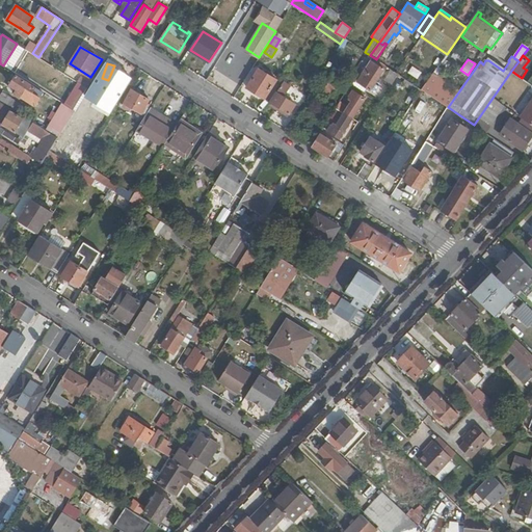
[(364,74),(362,77),(361,76),(356,82),(371,91),(384,70),(375,63),(367,76),(364,74)]
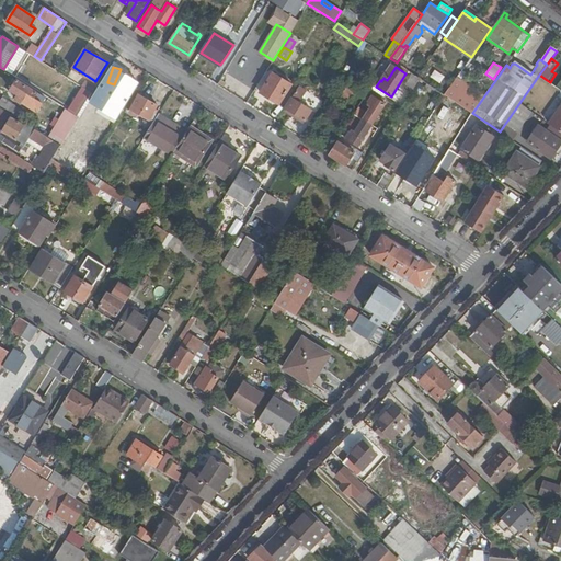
[(428,77),(439,83),(444,77),(434,70),(428,77)]
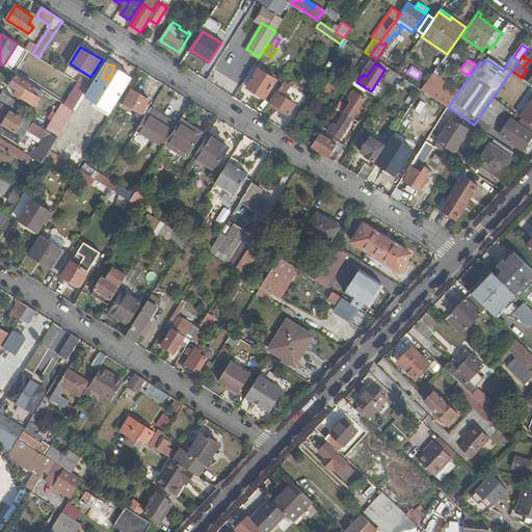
[(61,79),(64,74),(56,68),(52,73),(61,79)]
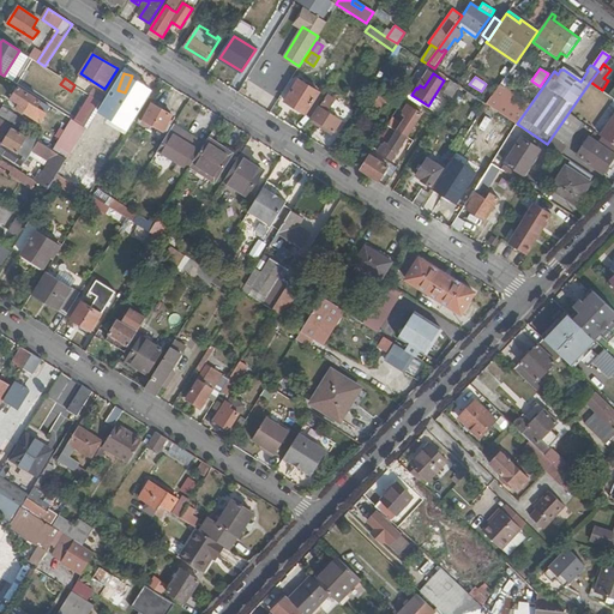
[(298,79),(284,101),(305,114),(318,92),(298,79)]
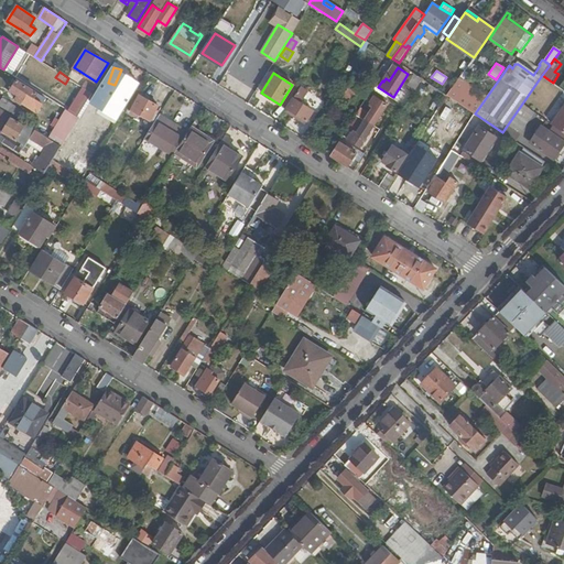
[(414,91),(422,79),(420,77),(414,74),(407,87),(414,91)]
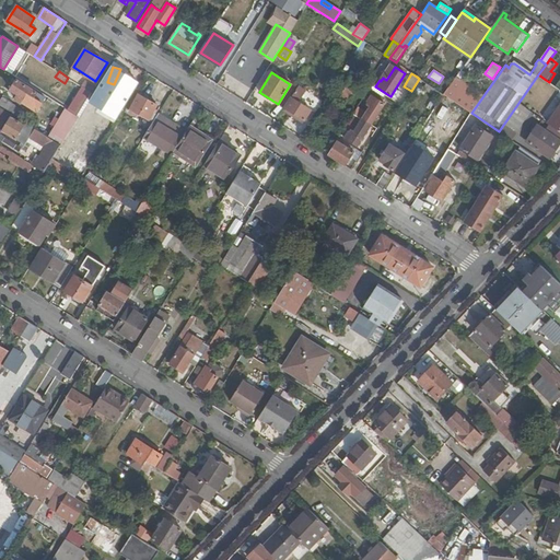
[(370,88),(351,76),(349,81),(343,77),(334,91),(351,102),(358,92),(364,96),(366,93),(370,88)]
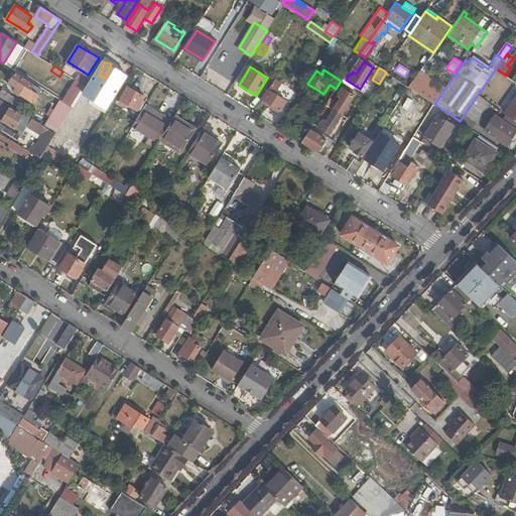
[(35,84),(16,72),(9,83),(16,87),(13,92),(20,96),(23,91),(29,95),(35,84)]
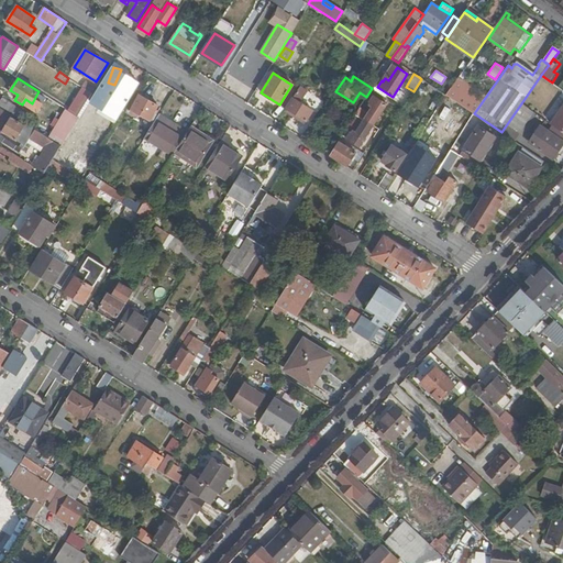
[(459,78),(452,88),(463,95),(470,85),(459,78)]
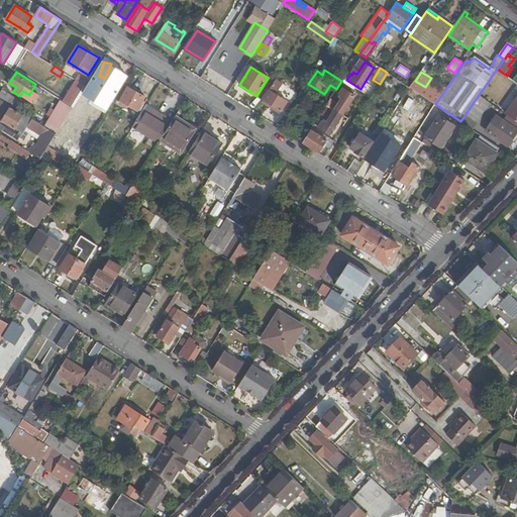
[(80,82),(84,77),(79,74),(76,80),(80,82)]
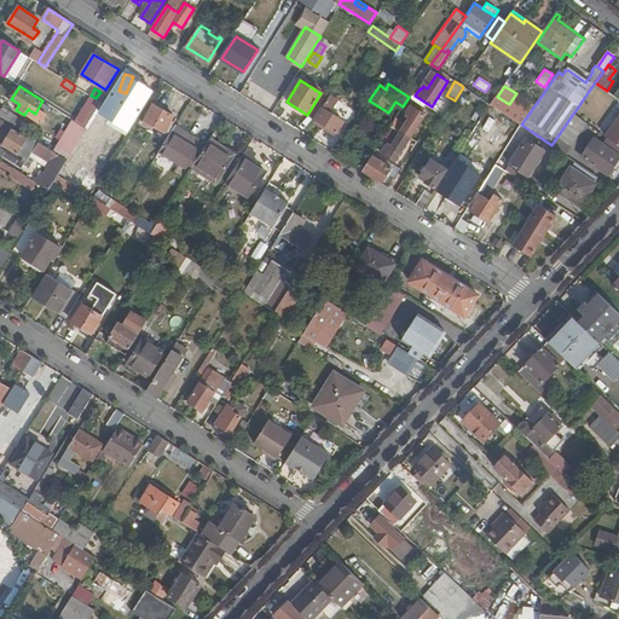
[(96,98),(104,104),(109,97),(100,92),(96,98)]
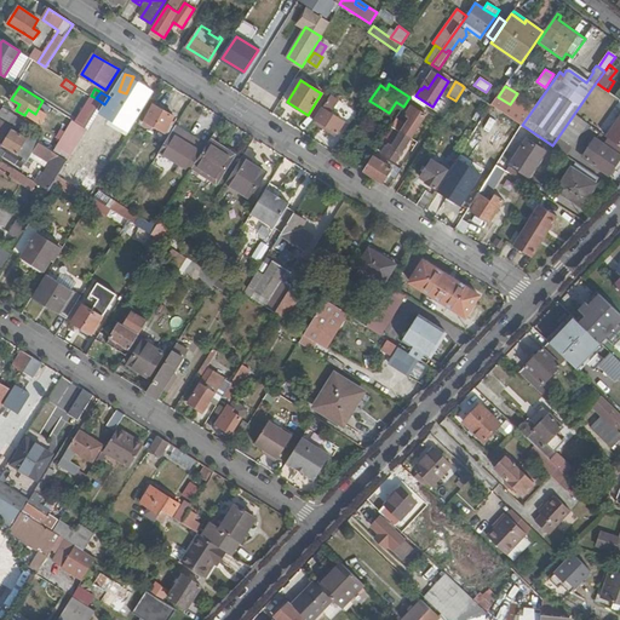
[(488,110),(492,105),(472,92),(469,98),(488,110)]
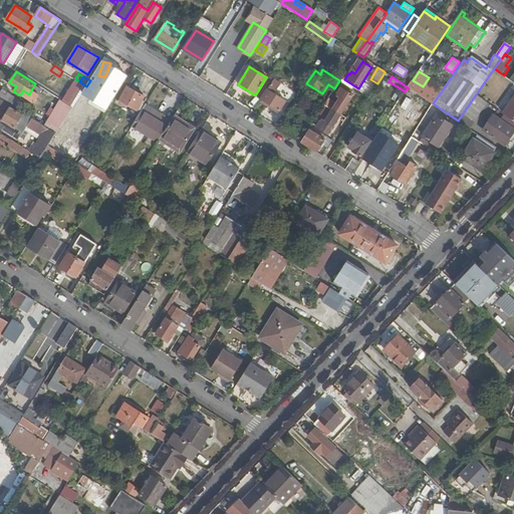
[(280,110),(286,101),(274,93),(281,82),(274,78),(261,98),(280,110)]
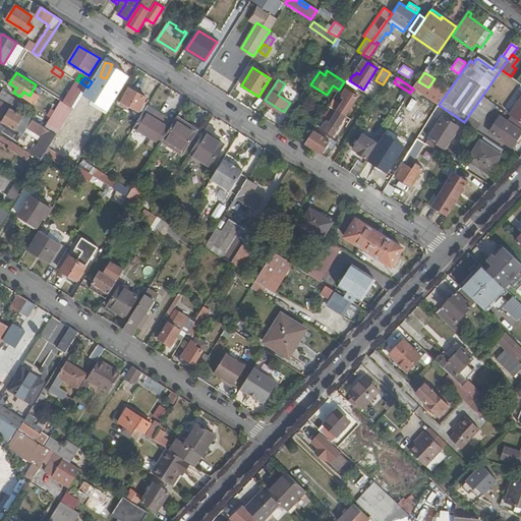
[(346,117),(360,93),(344,81),(341,87),(345,90),(341,94),(343,95),(341,97),(343,99),(340,104),(333,99),(329,106),(330,107),(346,117)]
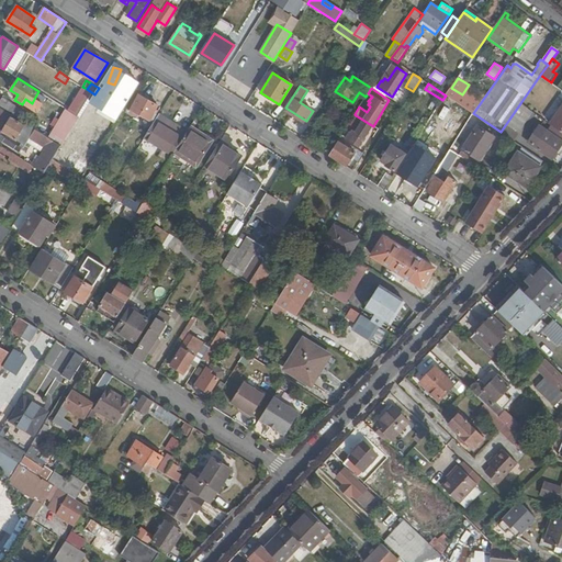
[(462,94),(451,88),(446,96),(454,101),(473,113),(479,105),(462,94)]
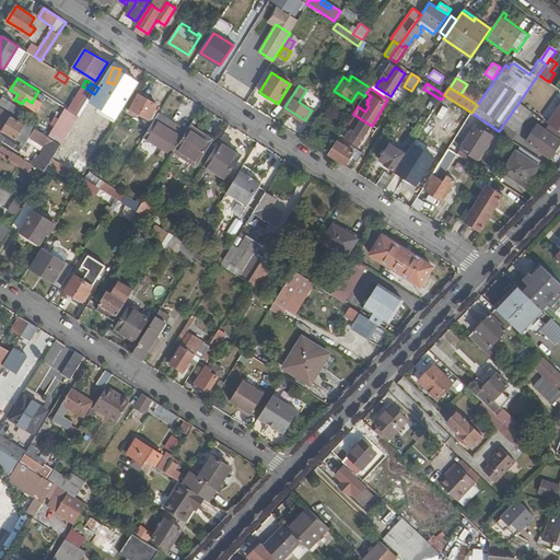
[(38,91),(32,103),(39,107),(48,97),(38,91)]
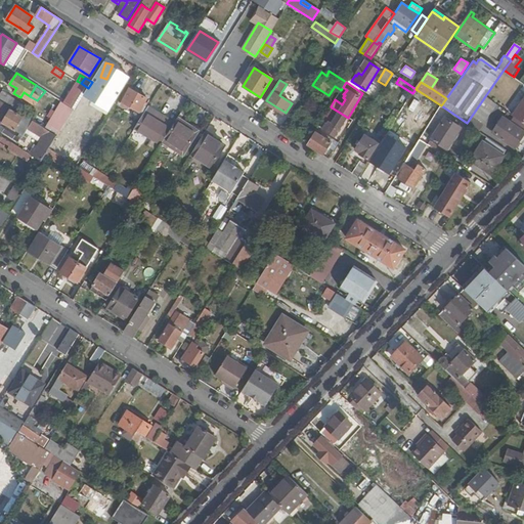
[(123,101),(142,113),(147,104),(146,102),(147,99),(129,89),(123,101)]
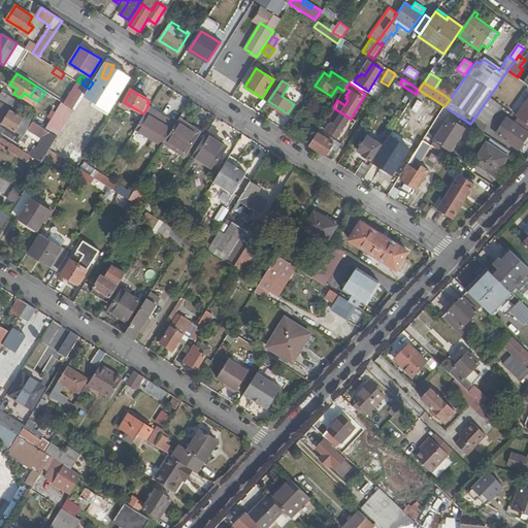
[(416,94),(415,96),(423,102),(427,95),(419,90),(416,94)]
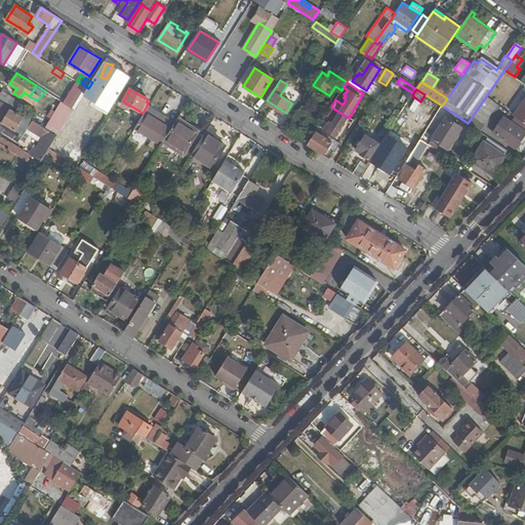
[(111,109),(117,94),(112,91),(105,107),(111,109)]
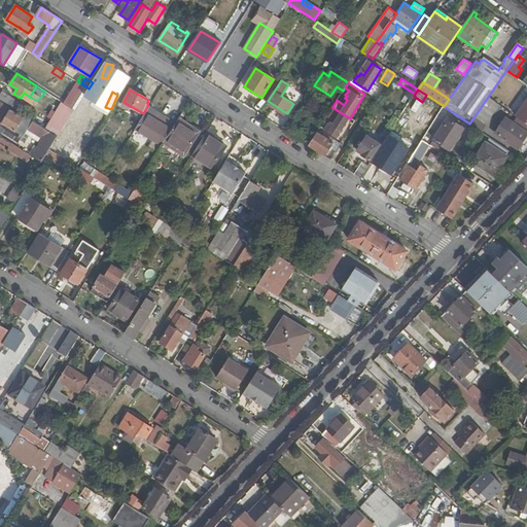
[(0,99),(1,100),(9,106),(13,100),(2,93),(0,95),(0,99)]
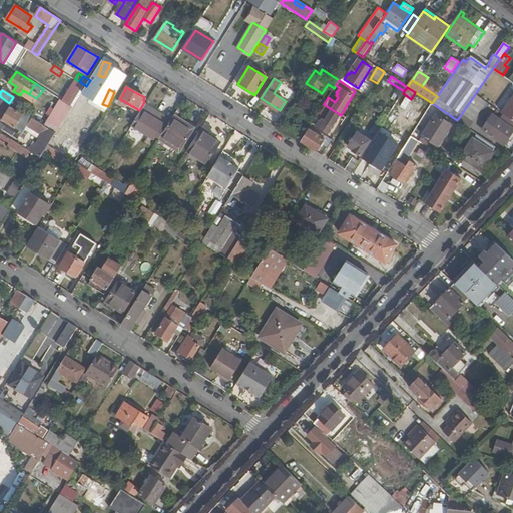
[(512,96),(501,113),(512,121),(512,96)]
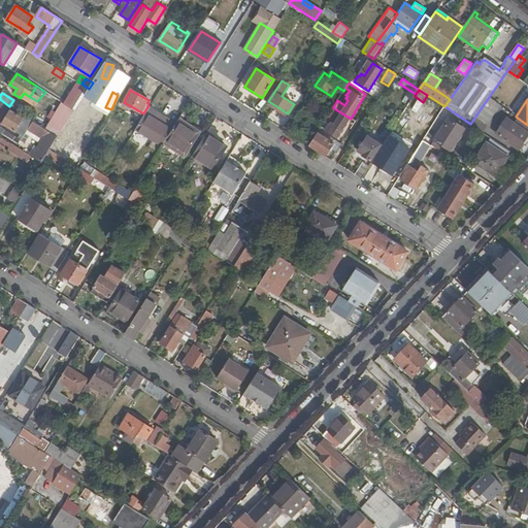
[(0,123),(2,124),(12,107),(9,106),(1,100),(0,102),(0,123)]
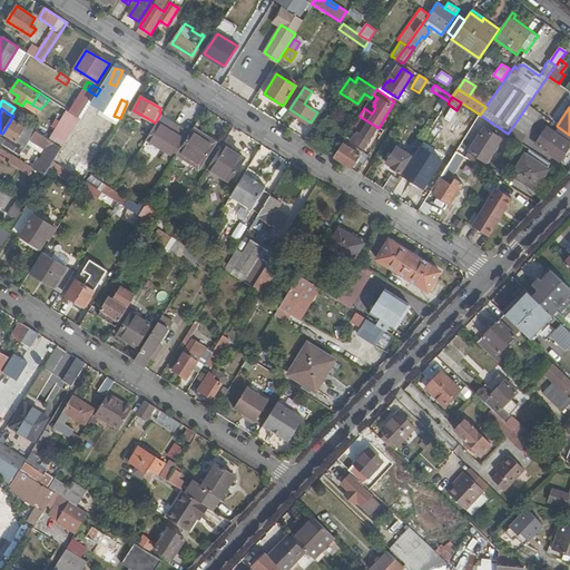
[(81,119),(72,115),(67,124),(76,129),(77,126),(81,119)]
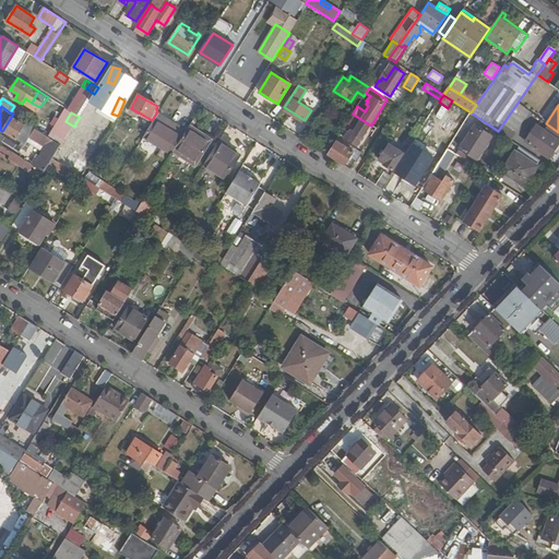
[(36,129),(13,114),(2,131),(2,132),(21,142),(24,137),(20,133),(23,129),(32,134),(36,129)]
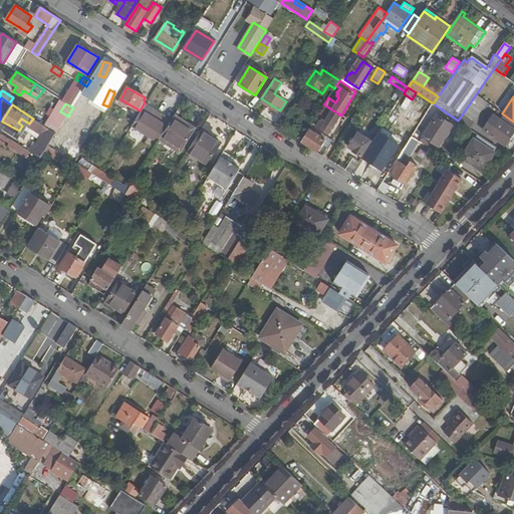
[(161,140),(167,129),(151,117),(156,109),(147,104),(134,126),(159,143),(161,140)]
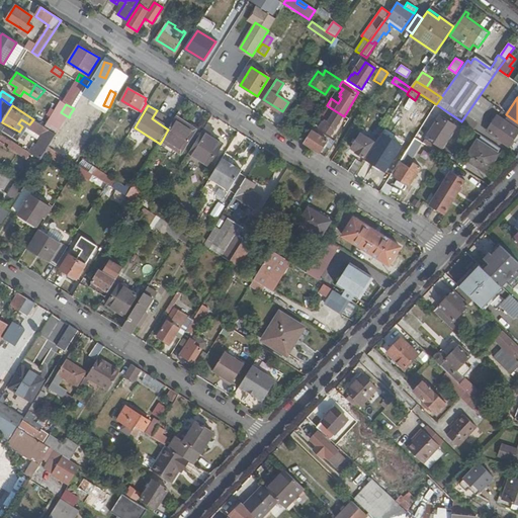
[(332,136),(344,116),(328,106),(321,116),(325,118),(322,122),(320,121),(317,126),(332,136)]
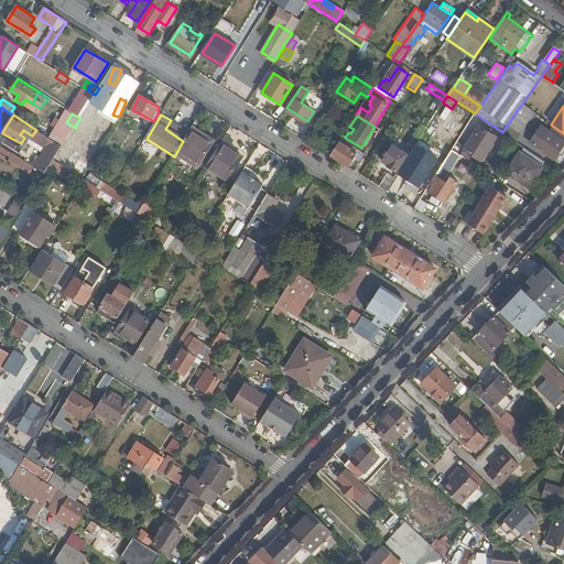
[(190,131),(171,120),(165,129),(183,141),(190,131)]
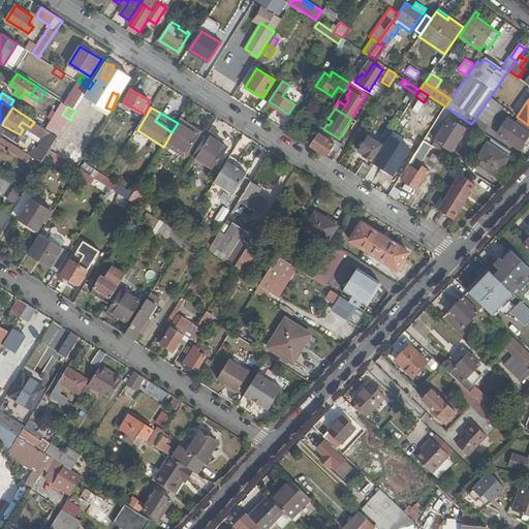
[(84,125),(71,117),(70,120),(62,131),(75,139),(84,125)]
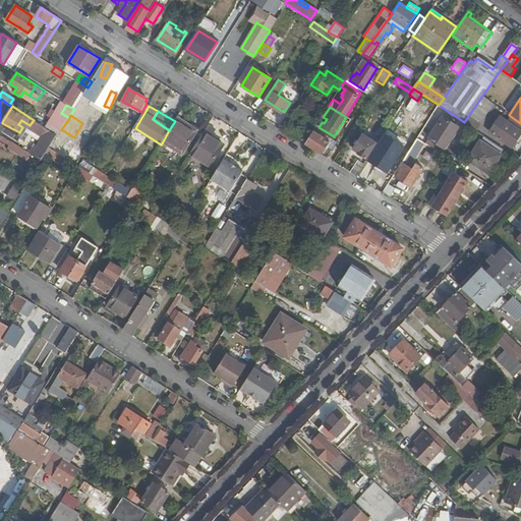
[(459,127),(443,117),(428,137),(445,149),(459,127)]
